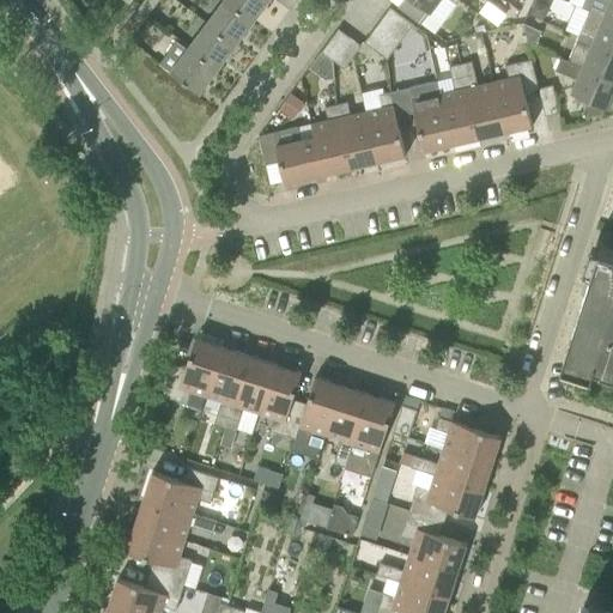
[(145,0),(139,10),(147,17),(159,0),(145,0)]
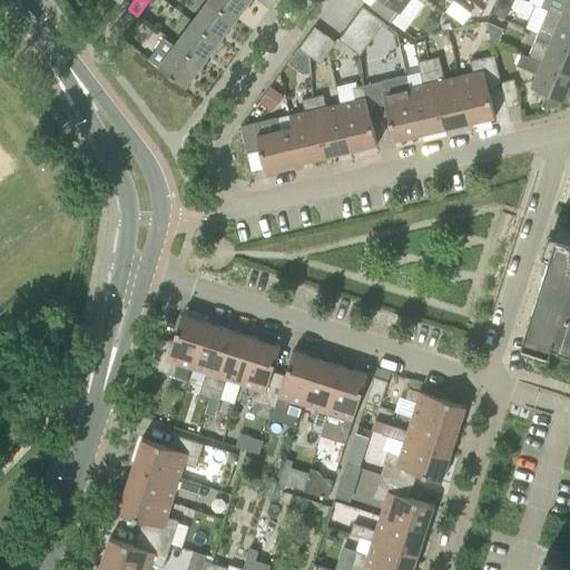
[(219,42),(222,40),(236,20),(208,0),(193,22),(219,42)]
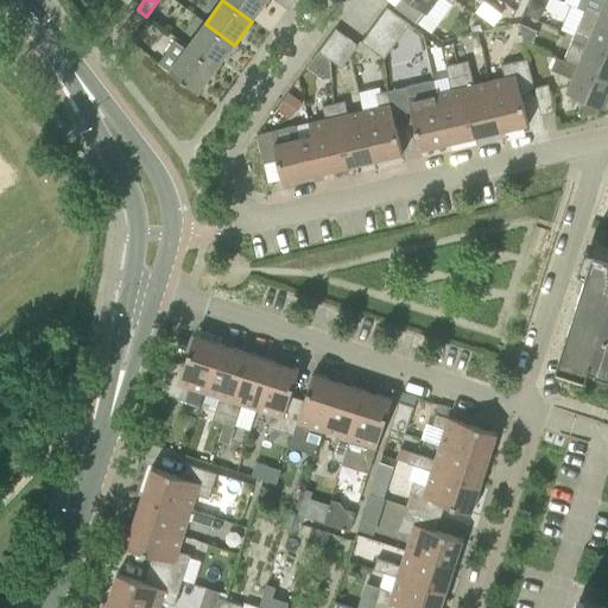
[(222,0),(252,21),(254,18),(266,0),(222,0)]
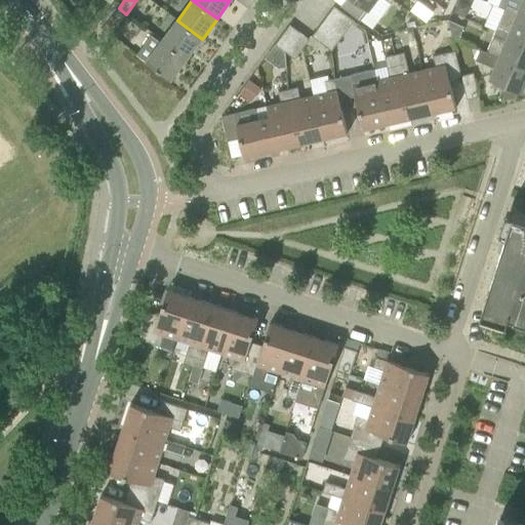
[(346,0),(341,6),(361,21),(376,0),(346,0)]
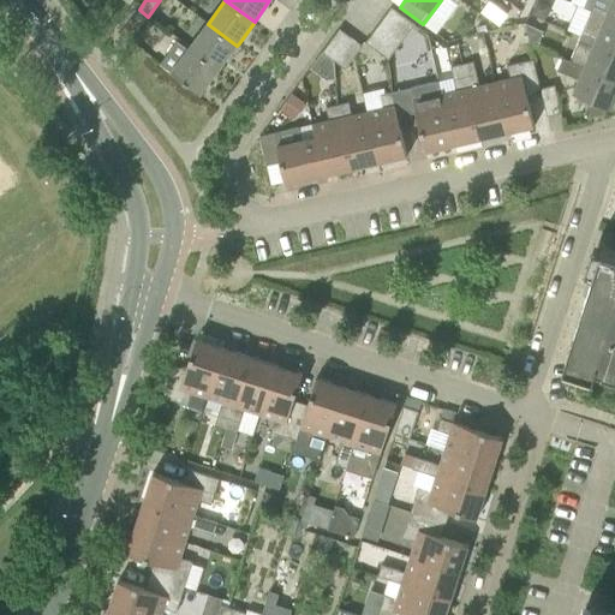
[(550,11),(548,4),(538,0),(537,0),(531,13),(545,21),(550,11)]
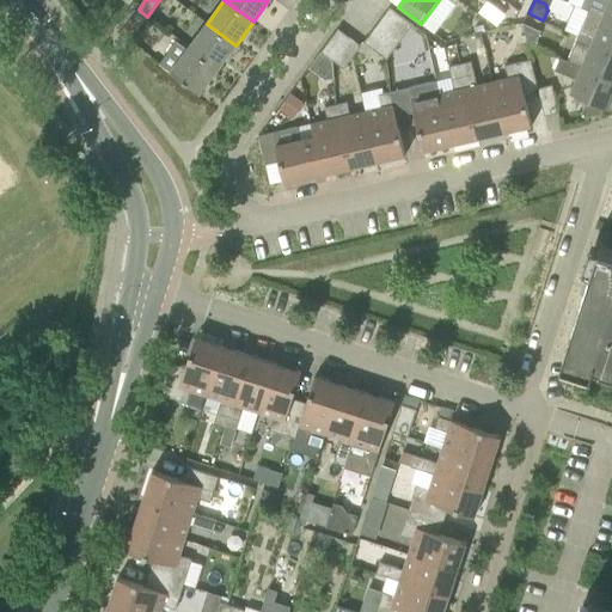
[(488,1),(481,12),(499,24),(506,13),(488,1)]
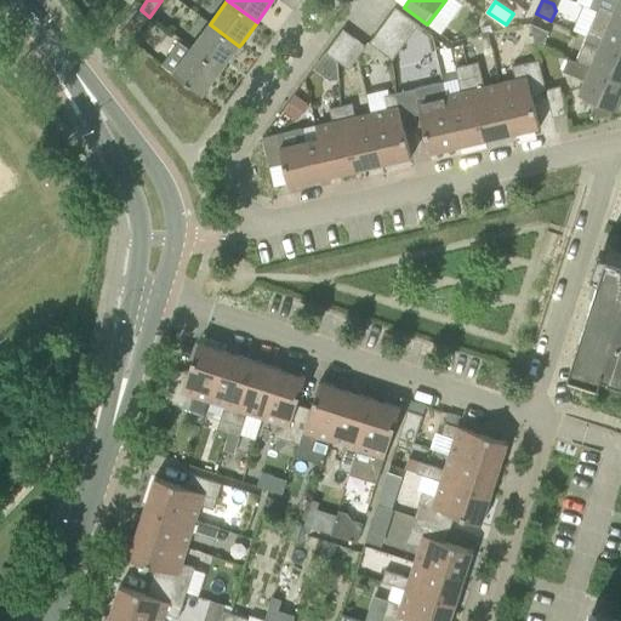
[(620,51),(620,21),(613,17),(615,12),(599,6),(597,12),(588,9),(579,32),(587,35),(590,32),(604,38),(602,43),(620,51)]
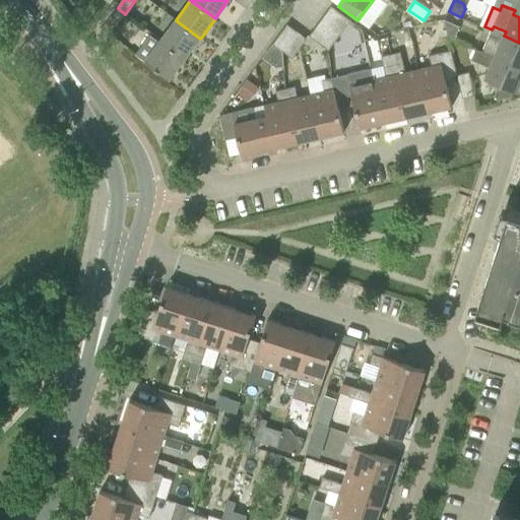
[(343,30),(350,21),(331,6),(324,16),(343,30)]
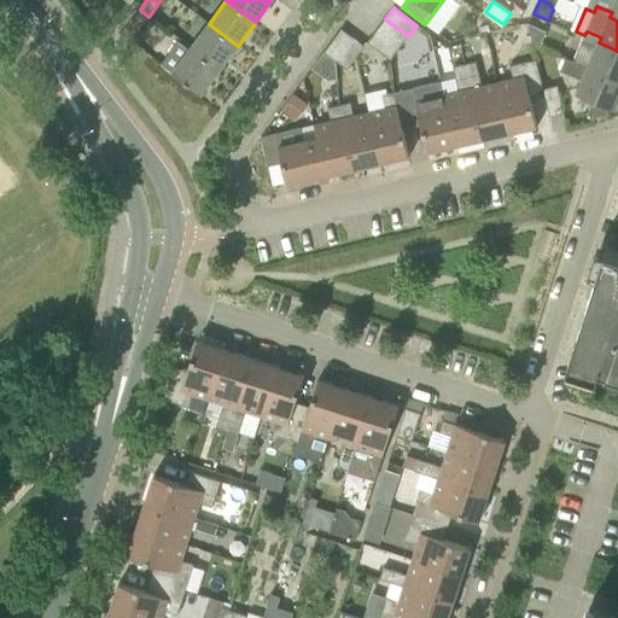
[(140,10),(122,35),(130,41),(149,17),(140,10)]
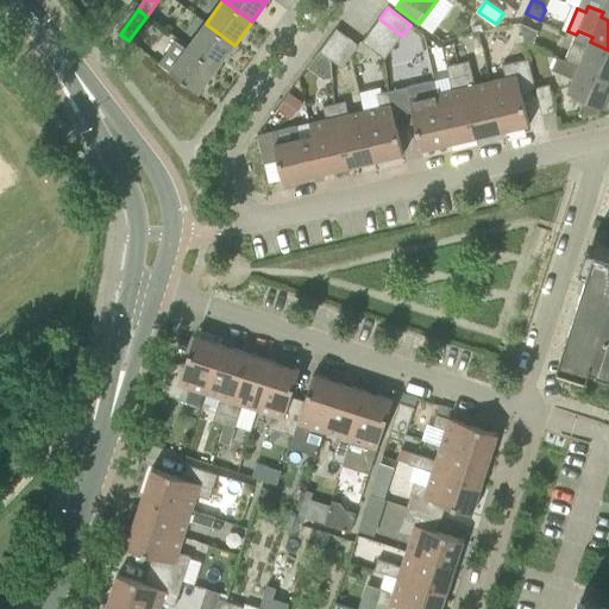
[(394,48),(402,36),(380,19),(371,31),(394,48)]
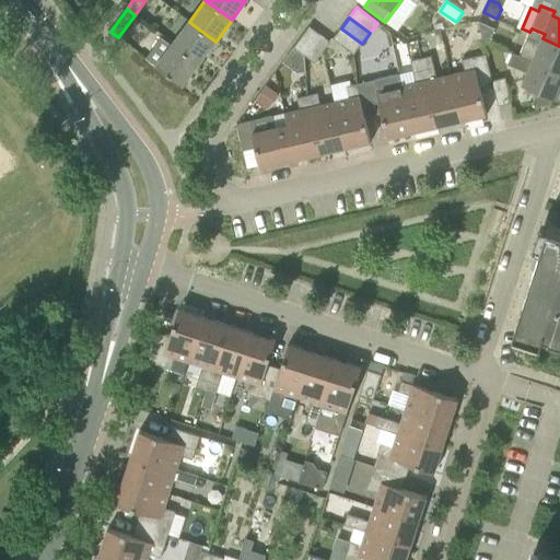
[(199,62),(205,56),(216,42),(189,22),(174,43),(173,44),(199,62)]
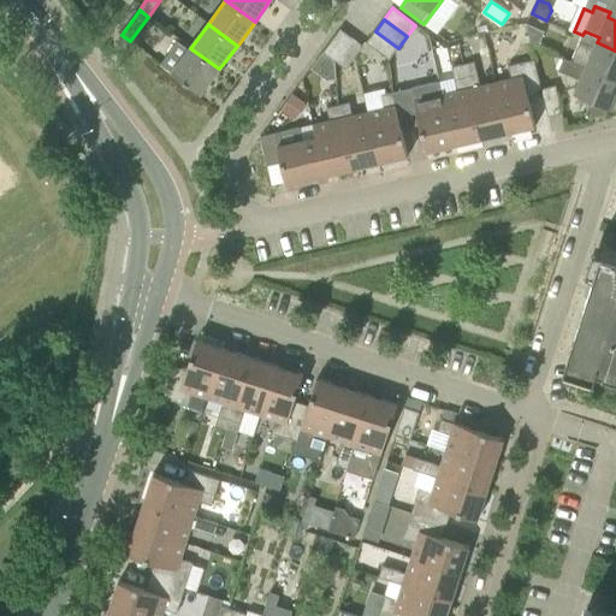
[(532,42),(539,46),(545,31),(527,24),(532,42)]
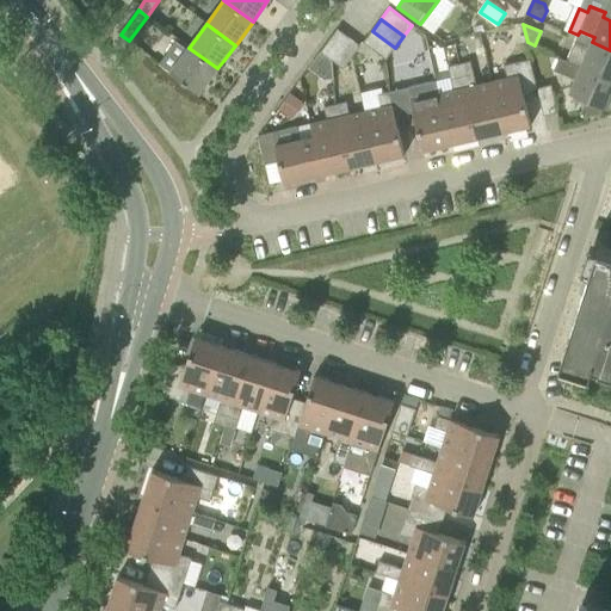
[(349,37),(338,29),(321,51),(332,60),(332,61),(349,37)]
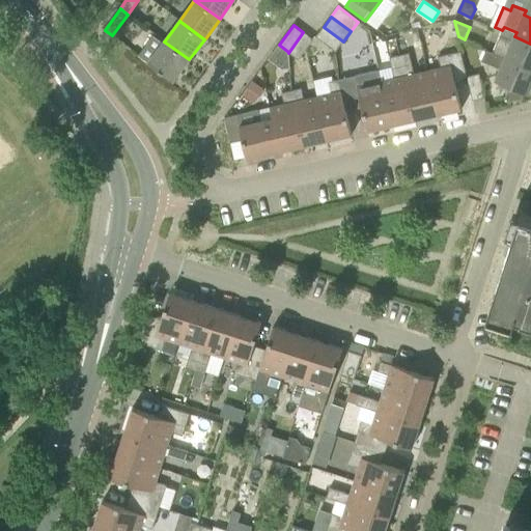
[(325,43),(336,52),(337,51),(343,42),(324,27),(316,36),(325,43)]
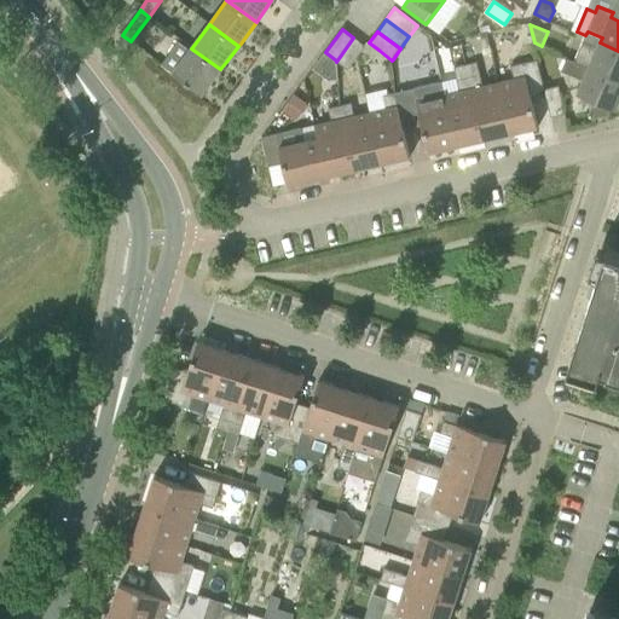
[(576,63),(618,80),(618,51),(600,42),(602,38),(588,32),(585,35),(583,42),(576,62),(576,63)]
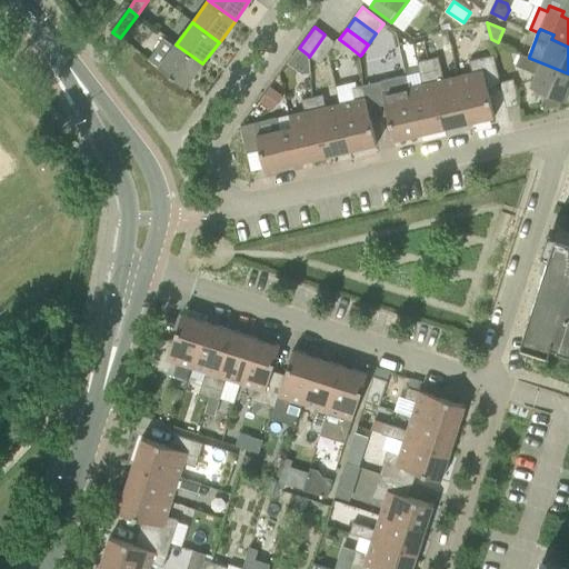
[(336,43),(325,35),(309,57),(320,65),(336,43)]
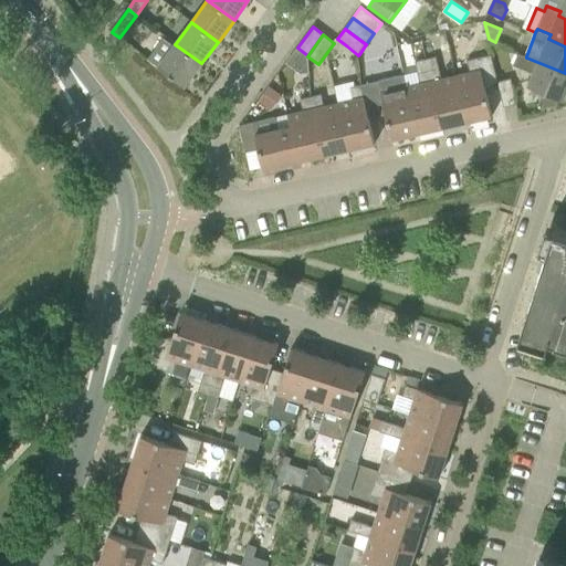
[(175,44),(176,43),(165,35),(147,59),(185,86),(201,63),(175,44)]
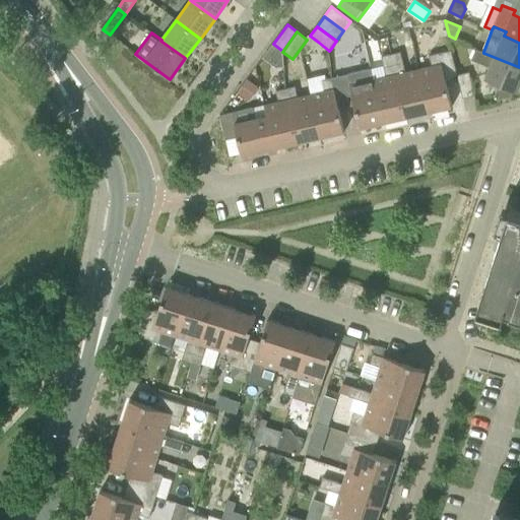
[(512,96),(514,91),(517,92),(519,84),(519,67),(483,53),(483,52),(476,50),(472,59),(491,67),(485,79),(500,85),(495,99),(498,100),(512,96)]
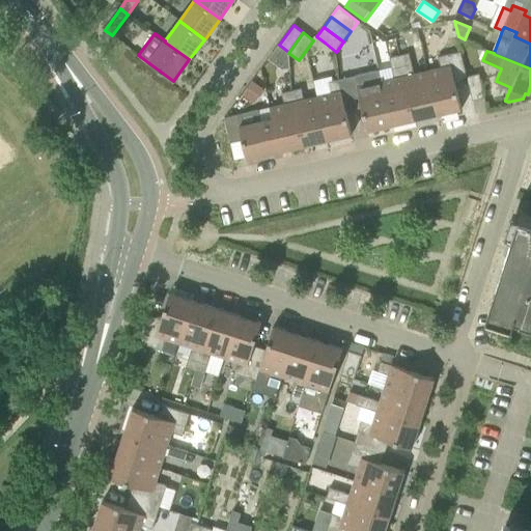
[(441,68),(428,71),(439,115),(462,109),(462,107),(460,105),(454,80),(467,77),(460,52),(439,57),(441,68)]
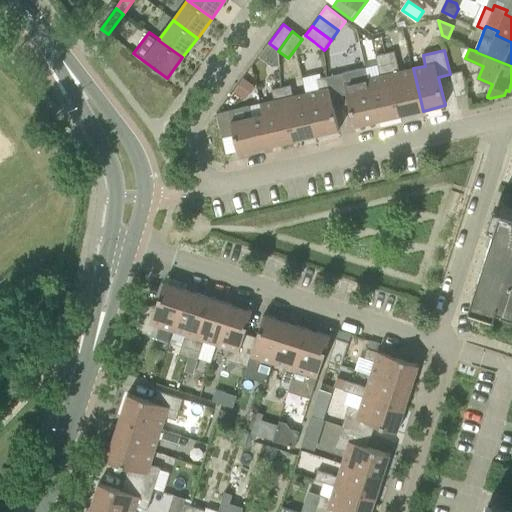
[(395,51),(385,54),(400,116),(423,111),(413,68),(399,71),(395,51)]
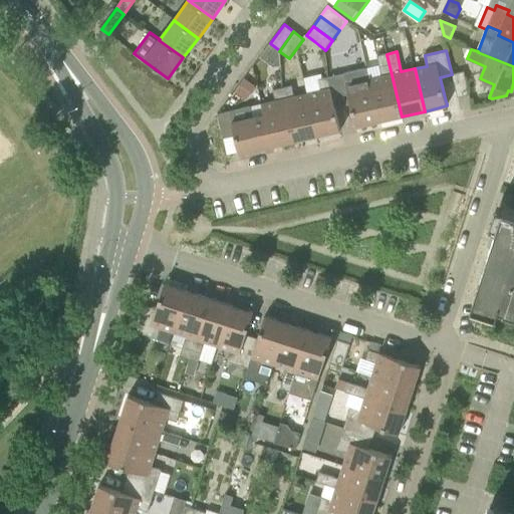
[(381,76),(368,79),(378,121),(402,116),(387,54),(377,56),(381,76)]
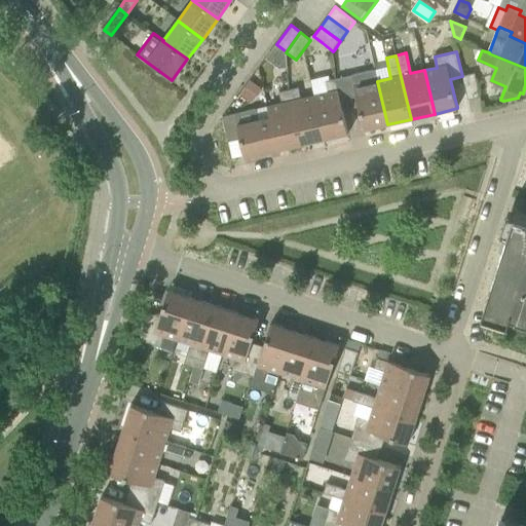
[(357,101),(364,130),(387,124),(377,81),(365,84),(362,73),(343,77),(349,103),(357,101)]
